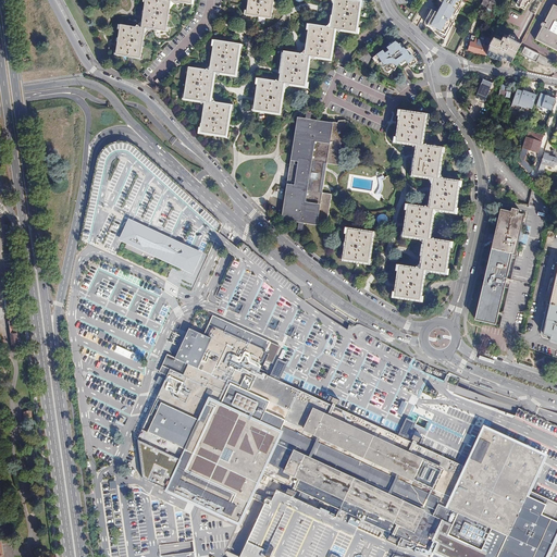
[(118,56),(140,59),(140,54),(141,54),(145,34),(144,34),(145,29),(149,32),(151,29),(165,32),(166,27),(168,27),(170,10),(171,10),(174,4),(175,4),(176,2),(190,4),(190,0),(146,0),(146,3),(145,3),(144,13),(141,24),(140,23),(138,26),(137,26),(136,27),(122,25),(121,31),(120,31),(118,40),(116,51),(118,51),(118,56)]
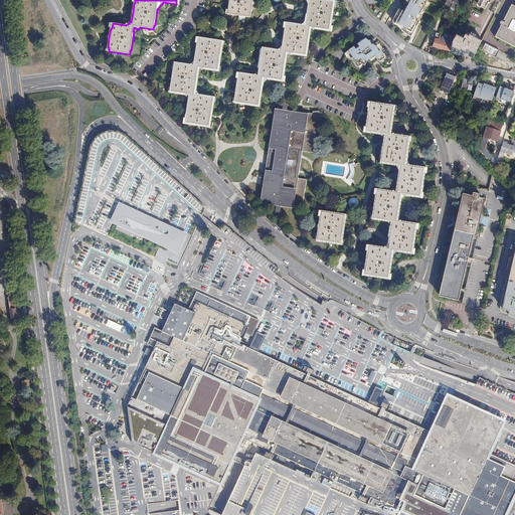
[(228,14),(249,17),(250,13),(251,13),(252,5),(252,0),(228,0),(228,9),(229,10),(228,14)]
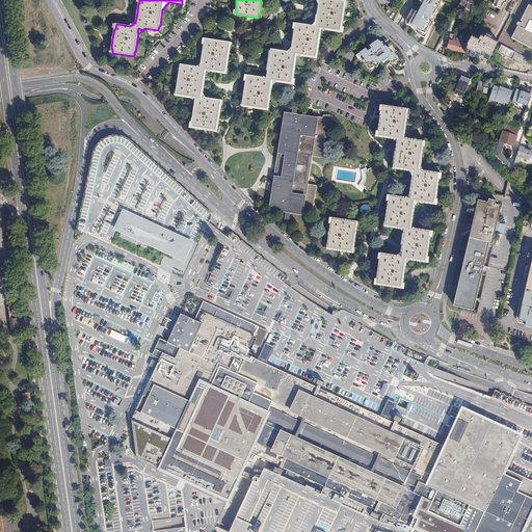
[(243,106),(267,109),(271,85),(273,85),(276,81),(292,83),(295,59),(297,59),(301,55),(316,57),(320,29),(324,31),(325,29),(340,31),(344,2),(330,0),(329,0),(315,0),(316,1),(317,0),(319,0),(318,12),(317,23),(315,23),(313,26),(312,26),(311,27),(296,25),(293,49),(292,54),(289,51),(286,53),(271,51),(269,69),(267,79),(264,77),(262,79),(247,77),(245,94),(243,106)]
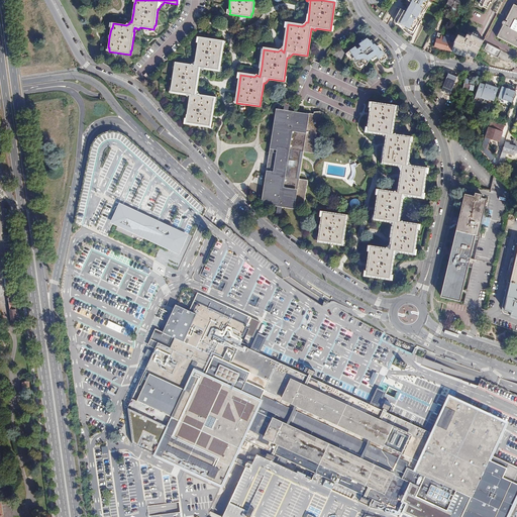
[(431,0),(409,0),(414,3),(409,12),(424,20),(426,17),(424,16),(427,10),(431,3),(430,3),(431,0)]
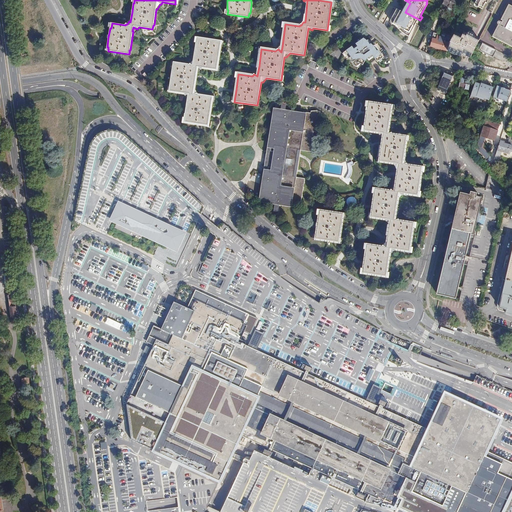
[(459,0),(444,0),(443,3),(454,9),(459,0)]
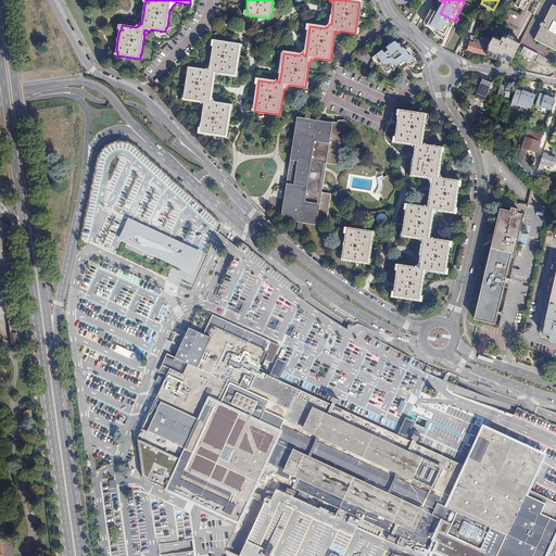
[(536,12),(542,0),(538,0),(533,10),(536,12)]
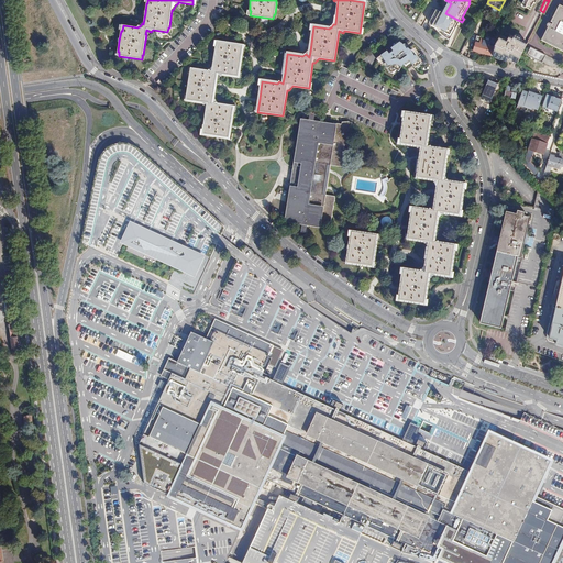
[(562,6),(560,3),(551,21),(553,22),(553,24),(550,23),(542,41),(562,51),(562,6)]
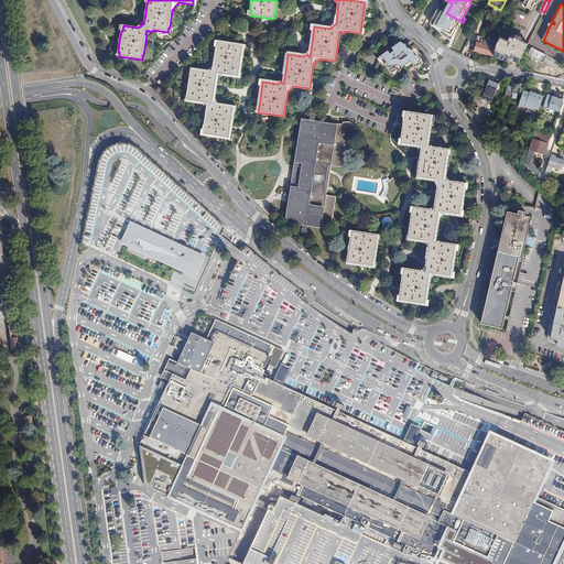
[(463,22),(446,13),(440,10),(433,22),(436,24),(435,25),(444,30),(443,32),(449,39),(452,40),(454,36),(456,36),(463,22)]
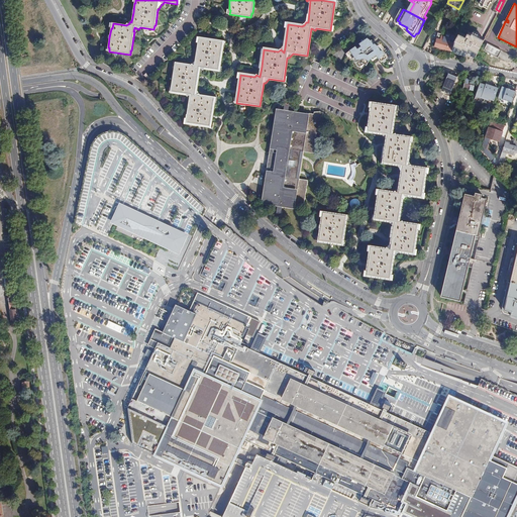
[(472,56),(472,55),(481,37),(473,33),(472,34),(469,32),(469,31),(464,29),(462,33),(461,32),(454,42),(450,41),(451,38),(442,36),(441,40),(437,39),(437,40),(435,46),(451,50),(454,52),(455,50),(460,54),(461,53),(467,55),(468,54),(472,56)]
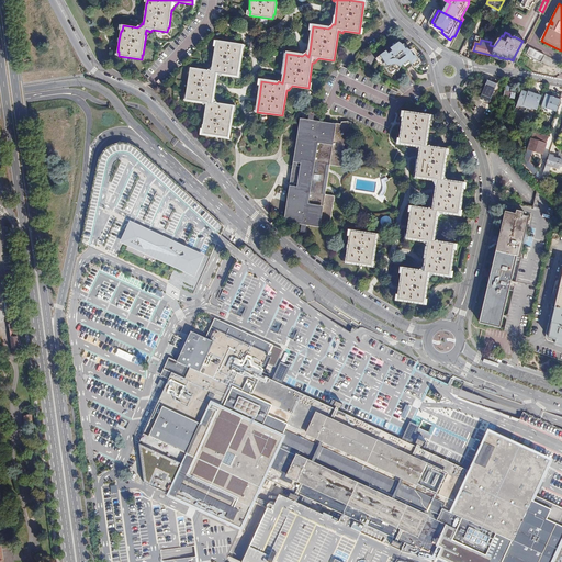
[(513,59),(517,62),(527,44),(523,41),(513,59)]
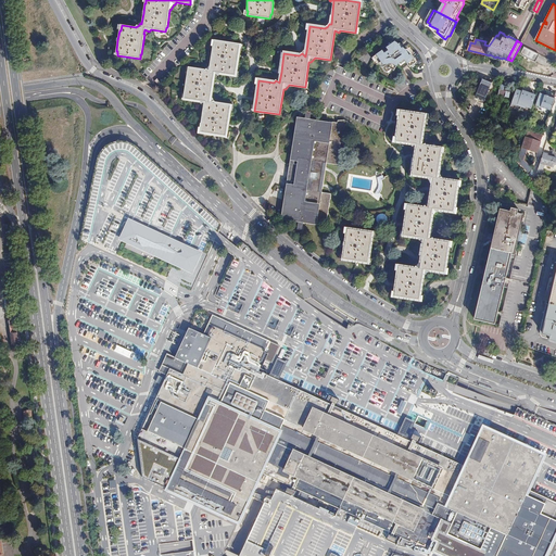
[(407,62),(411,54),(409,55),(406,51),(403,48),(401,49),(399,45),(395,41),(387,48),(389,51),(384,54),(382,51),(374,57),(378,64),(379,64),(381,63),(386,71),(388,72),(392,68),(394,71),(397,64),(405,59),(407,62)]
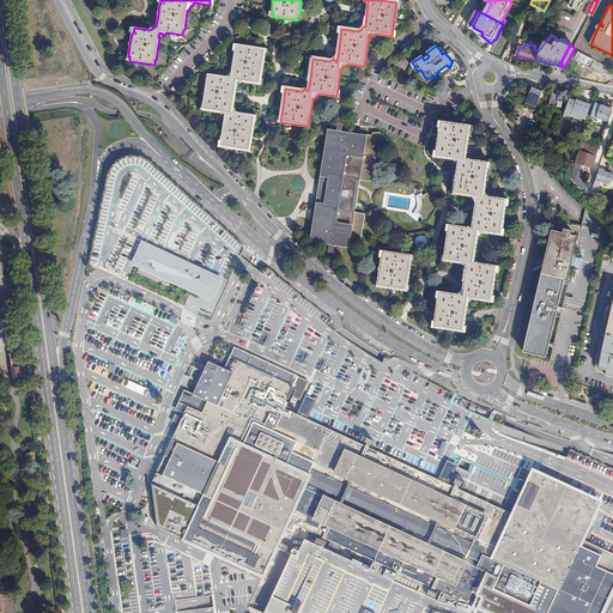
[(222,146),(249,151),(252,135),(254,116),(237,114),(237,113),(236,113),(235,109),(232,108),(235,91),(236,80),(241,83),(242,82),(260,84),(262,65),(265,50),(237,47),(232,73),(231,73),(229,76),(228,76),(225,78),(208,76),(204,109),(220,111),(222,115),(224,119),(225,119),(222,146)]
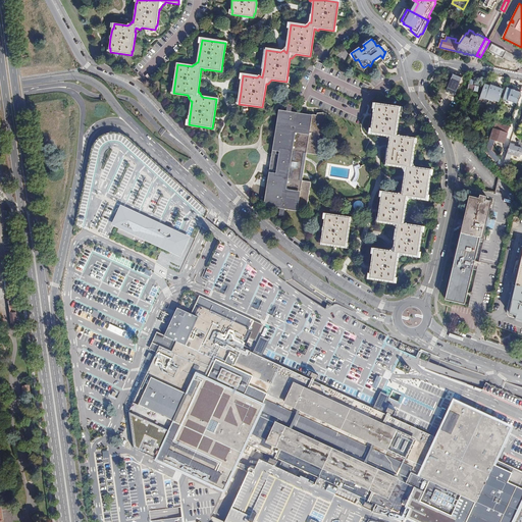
[(507,51),(492,43),(488,50),(503,58),(507,51)]
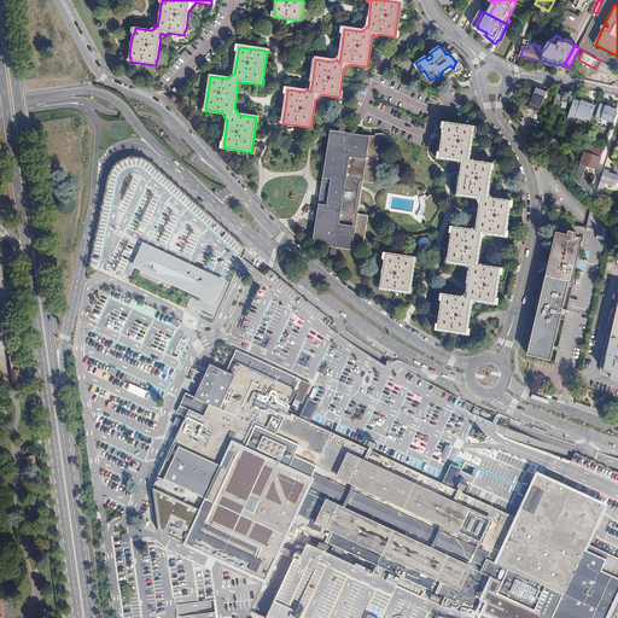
[(547,91),(536,86),(528,106),(537,111),(547,91)]
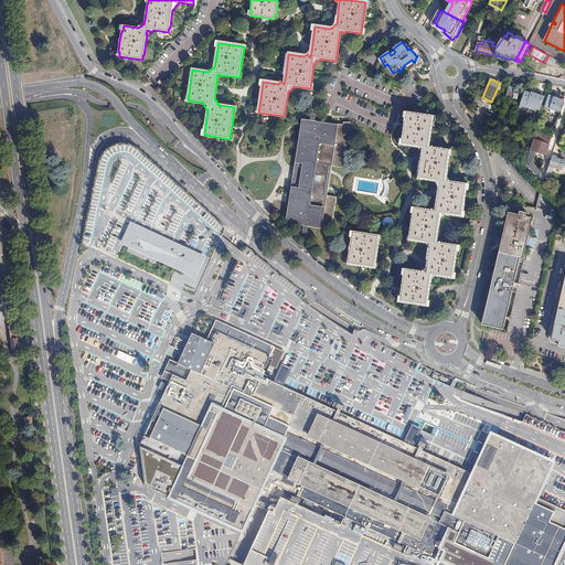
[(519,87),(508,85),(504,96),(515,99),(519,87)]
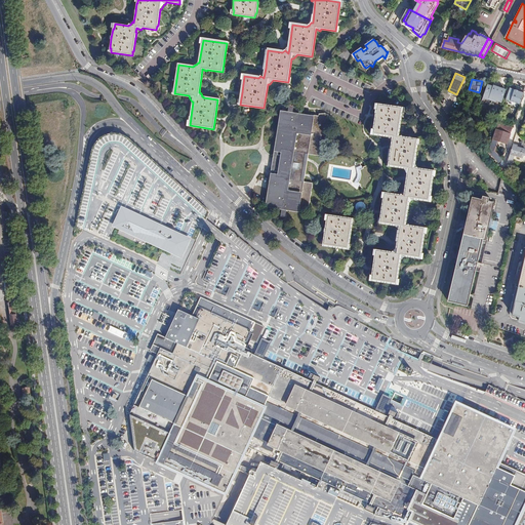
[(524,92),(510,87),(506,99),(520,104),(524,92)]
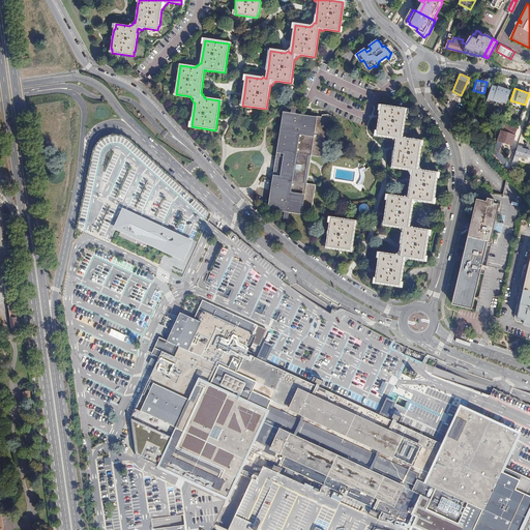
[(505,94),(495,91),(492,101),(502,104),(505,94)]
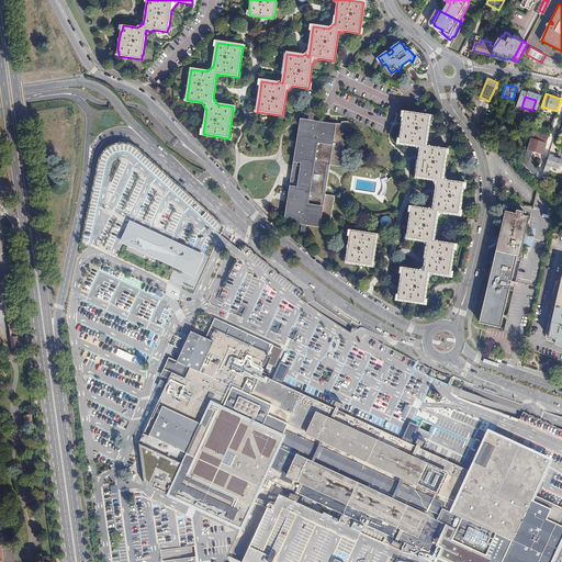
[(424,145),(428,115),(403,111),(401,123),(397,142),(419,145),(418,158),(415,176),(436,179),(434,195),(431,210),(411,206),(407,227),(405,237),(426,240),(424,261),(422,270),(401,267),(397,288),(396,299),(422,302),(426,272),(448,276),(452,245),(431,240),(436,211),(457,214),(462,183),(441,179),(446,149),(424,145)]
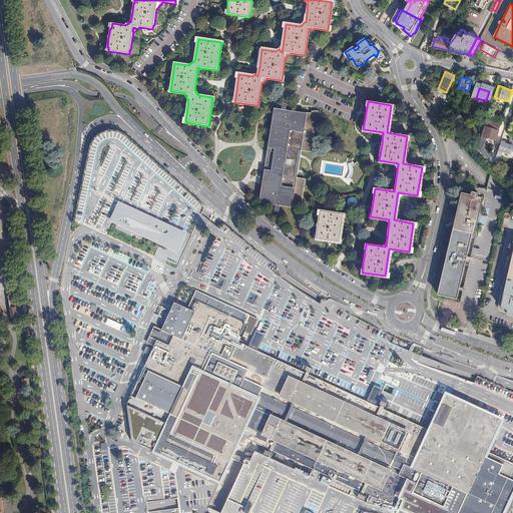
[(314,124),(316,124),(317,115),(319,116),(322,115),(322,111),(318,111),(312,111),(312,113),(305,112),(304,115),(286,113),(287,104),(283,103),(281,112),(277,112),(271,146),(288,149),(284,175),(267,172),(263,200),(275,202),(274,211),(279,212),(281,203),(291,205),(291,204),(301,206),(306,179),(295,177),(299,150),(310,152),(310,147),(313,131),(314,124)]
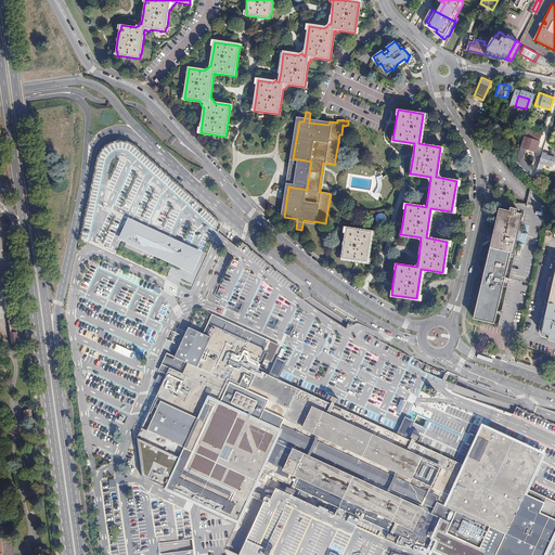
[(536,153),(542,134),(526,129),(520,147),(536,153)]
